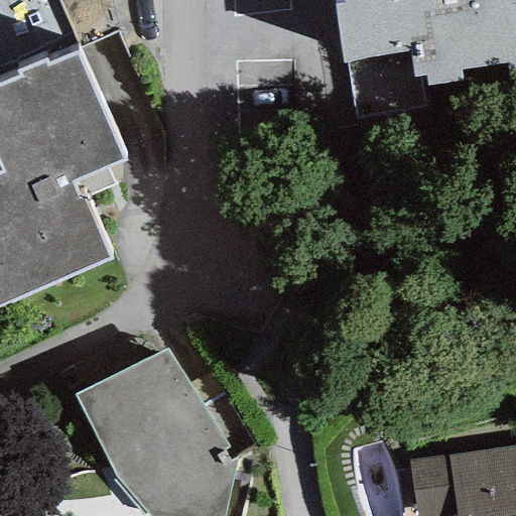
[(515,0),(333,0),(344,63),(409,52),(413,78),(425,76),(426,86),(461,80),(460,71),(515,61),(515,0)]
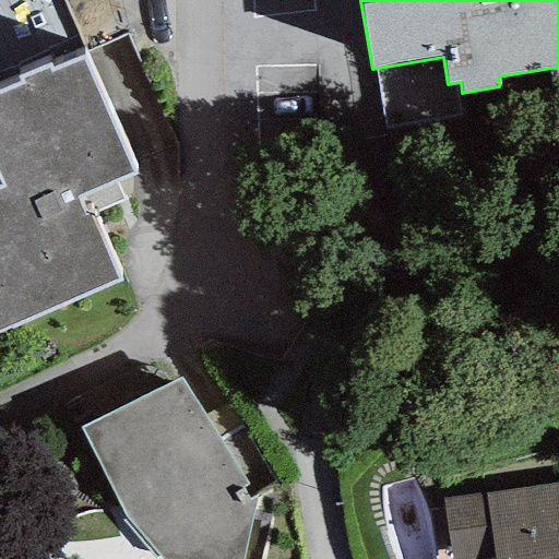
[(19,83),(0,91),(0,183),(1,187),(0,187),(0,331),(121,280),(93,214),(84,194),(117,180),(135,173),(85,55),(54,68),(51,63),(16,79),(19,83)]
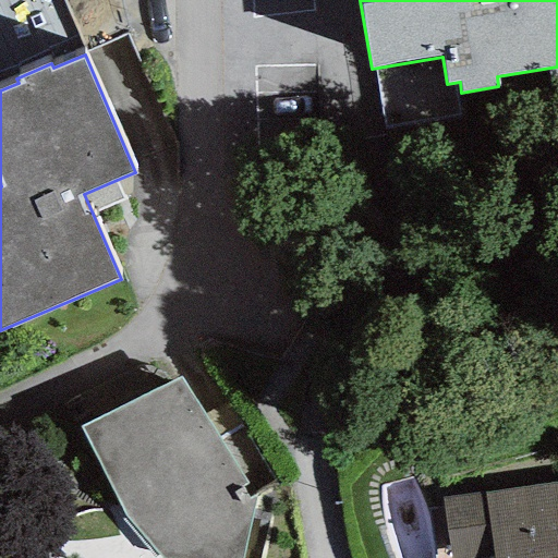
[(125,199),(117,180),(84,194),(93,214),(125,199)]
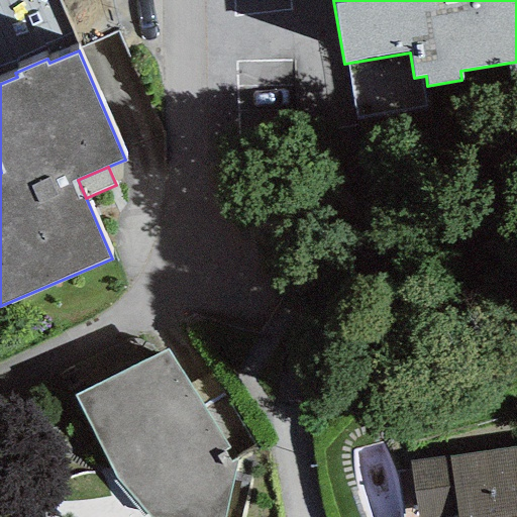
[(167,350),(73,395),(115,480),(146,516),(226,516),(237,459),(167,350)]
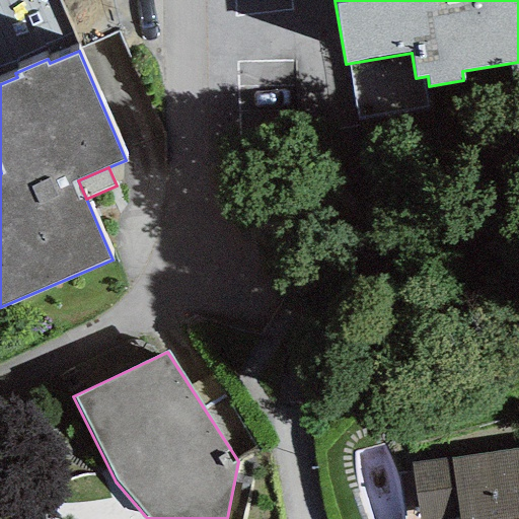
[(518,518),(518,448),(410,464),(417,518),(447,518),(455,518),(454,518),(518,518)]
